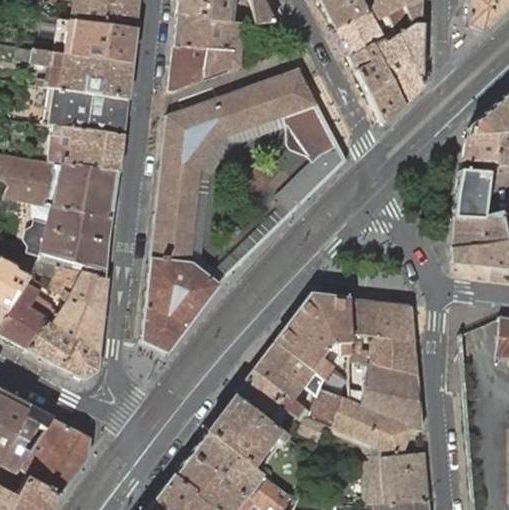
[(41,0),(58,2),(58,0),(79,0),(77,19),(137,28),(140,0),(41,0)]
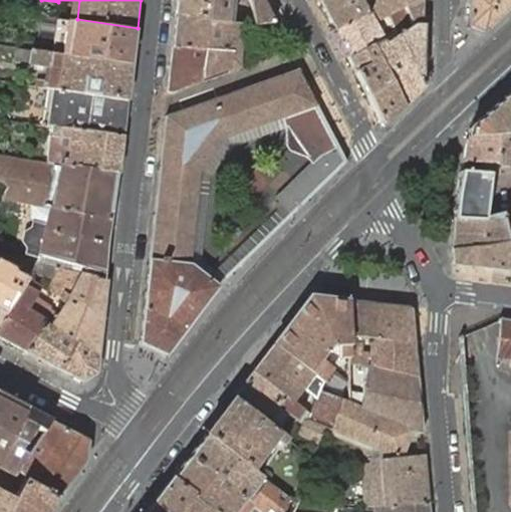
[(181,0),(180,15),(211,18),(212,0),(181,0)]
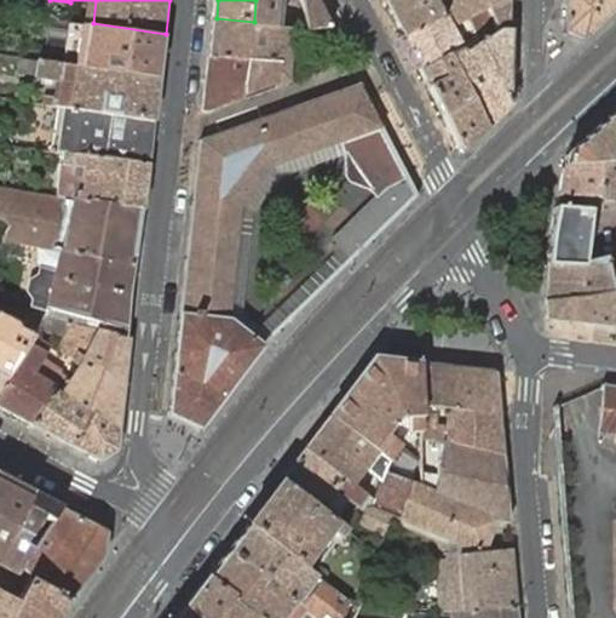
[(255,0),(254,22),(286,23),(297,24),(303,26),(303,17),(286,18),(286,0),(255,0)]
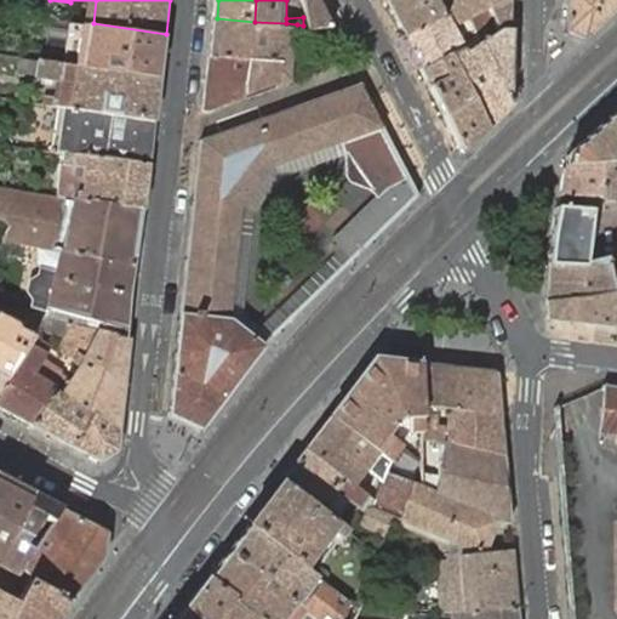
[(304,0),(310,26),(335,26),(320,0),(304,0)]
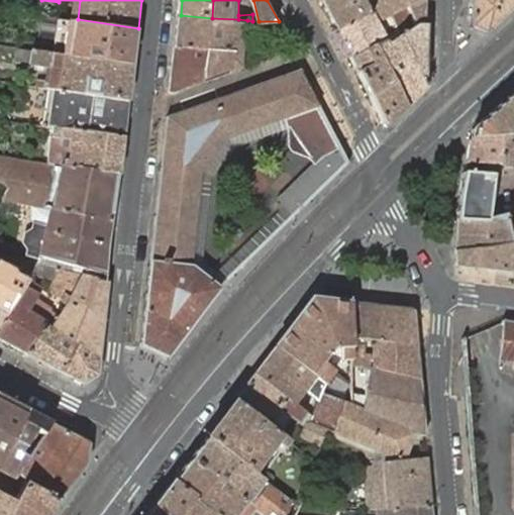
[(324,0),(338,28),(373,10),(367,0),(324,0)]
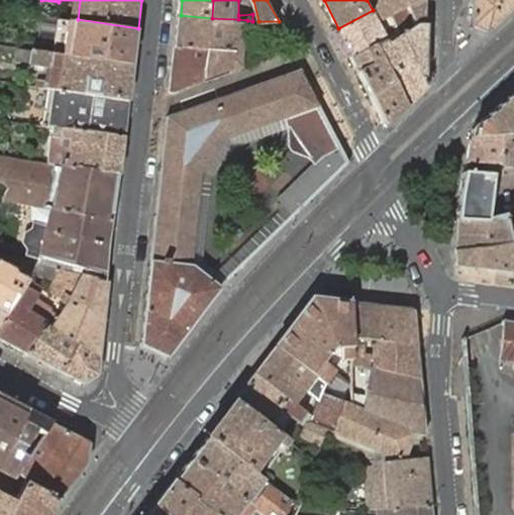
[(367,0),(373,10),(378,20),(410,2),(418,22),(427,23),(427,0),(367,0)]
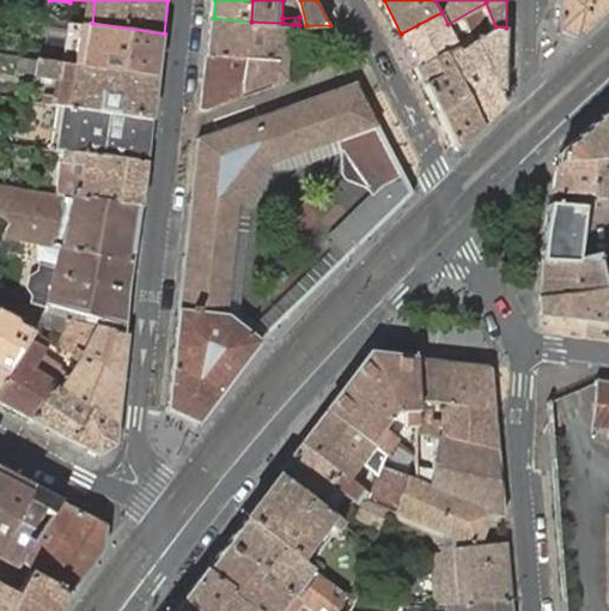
[(562,0),(561,30),(579,37),(608,11),(608,0),(562,0)]
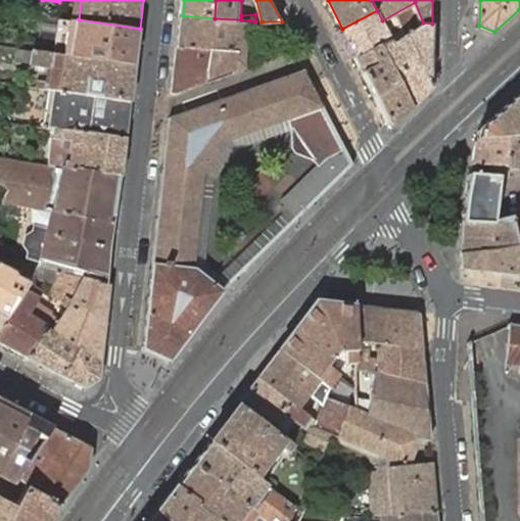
[(342,29),(358,57),(382,45),(392,39),(393,42),(408,33),(423,22),(415,2),(382,20),(377,10),(342,29)]
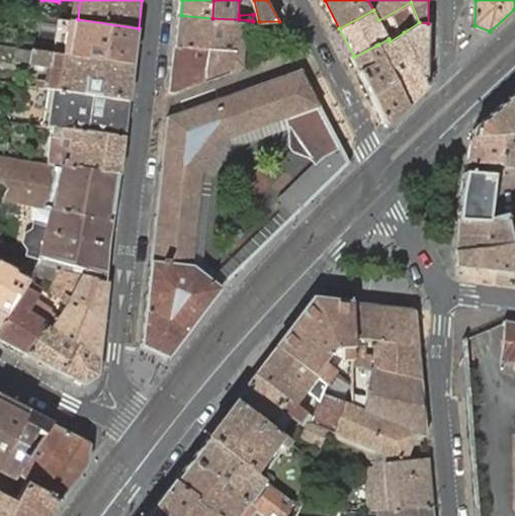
[(181,15),(177,46),(208,48),(234,50),(233,71),(244,67),(248,20),(239,19),(212,18),(181,15)]
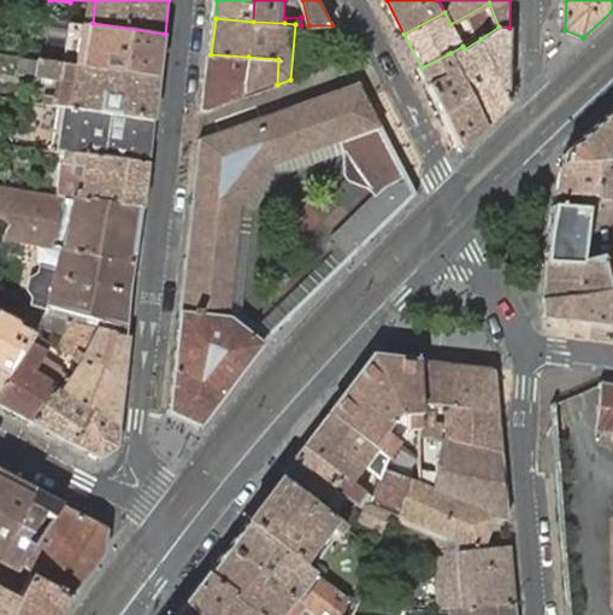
[(93,23),(72,19),(68,62),(160,76),(165,34),(93,23)]
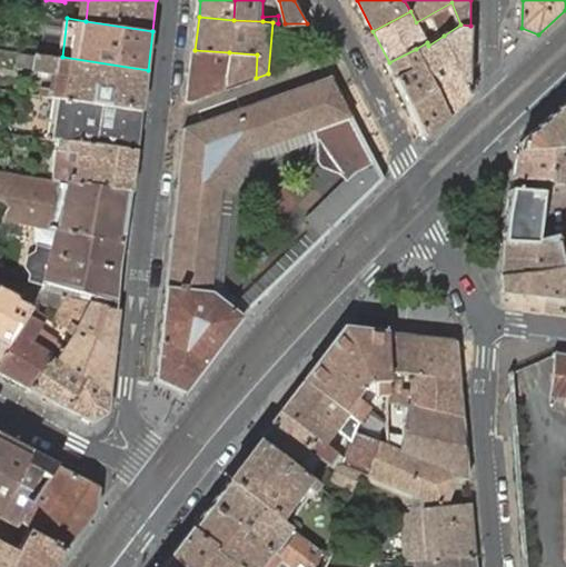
[(460,25),(444,36),(466,86),(469,85),(470,26),(460,25)]
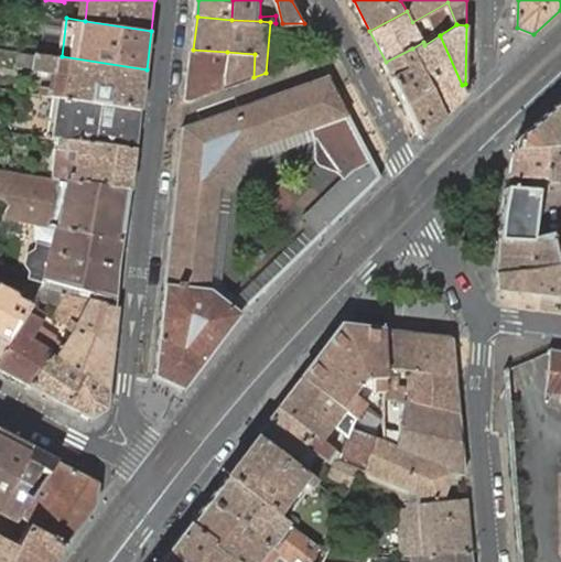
[(412,49),(446,116),(470,94),(465,84),(462,85),(440,35),(424,45),(423,42),(412,49)]
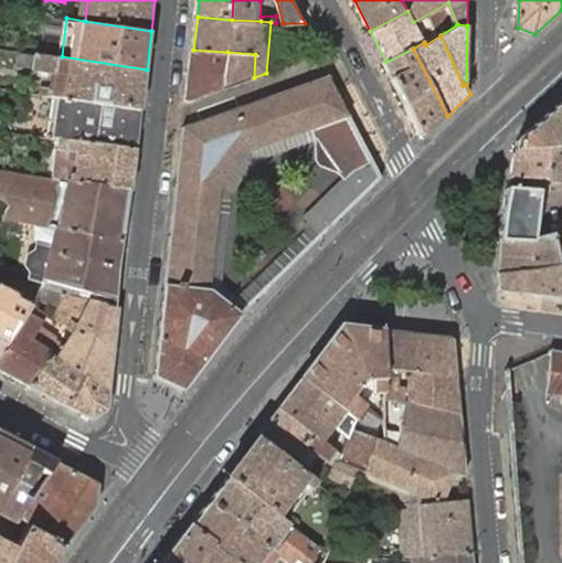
[(413,49),(386,62),(394,76),(424,136),(425,137),(447,116),(413,49)]
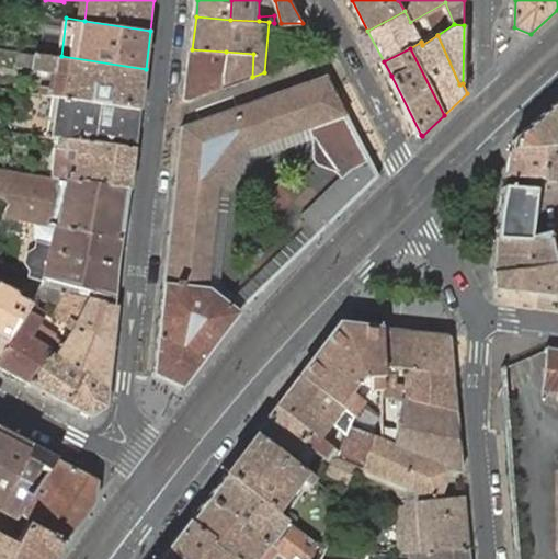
[(226,52),(192,49),(188,98),(190,100),(221,88),(226,52)]
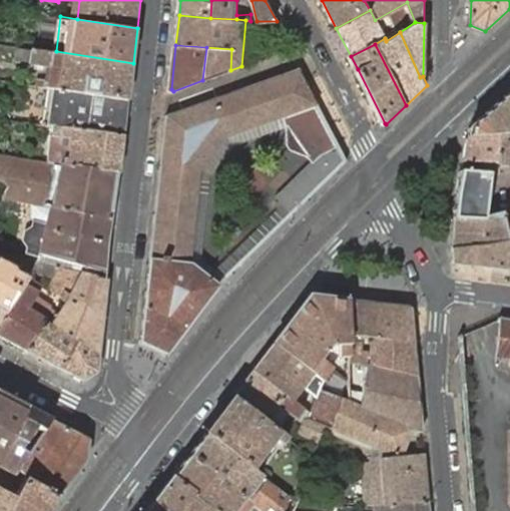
[(206,47),(202,80),(230,70),(231,49),(206,47)]
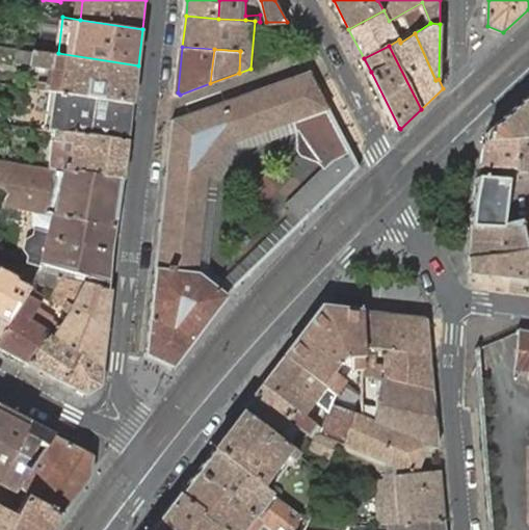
[(134,102),(138,65),(58,53),(36,50),(34,63),(55,67),(52,82),(44,81),(43,88),(53,89),(134,102)]
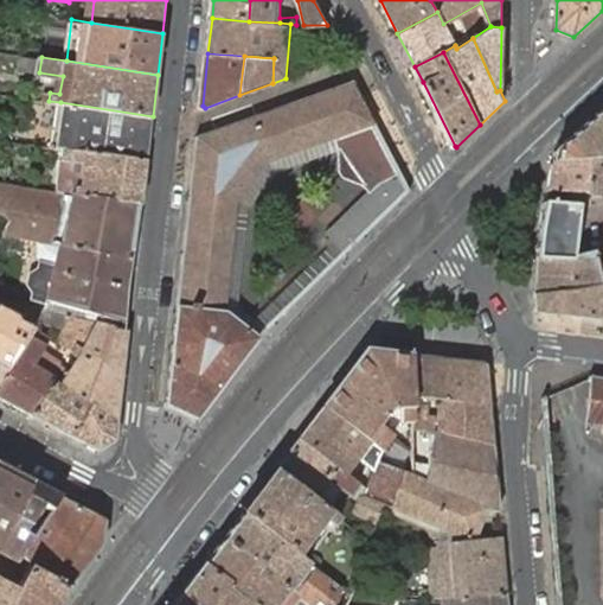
[(340,242),(348,252),(412,190),(355,80),(199,135),(170,403),(186,412),(199,419),(261,337),(228,312),(239,202),(271,160),(339,138),(342,148),(344,169),(346,173),(366,180),(374,190),(331,233),(340,242)]
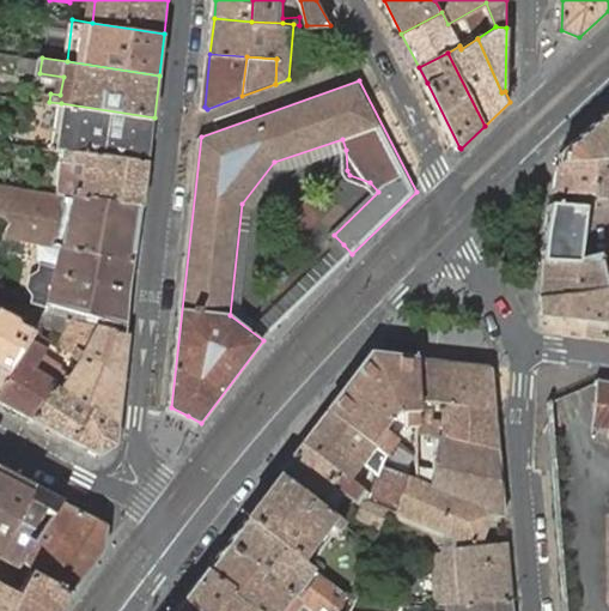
[(150,161),(154,118),(61,103),(55,147),(67,150),(150,161)]
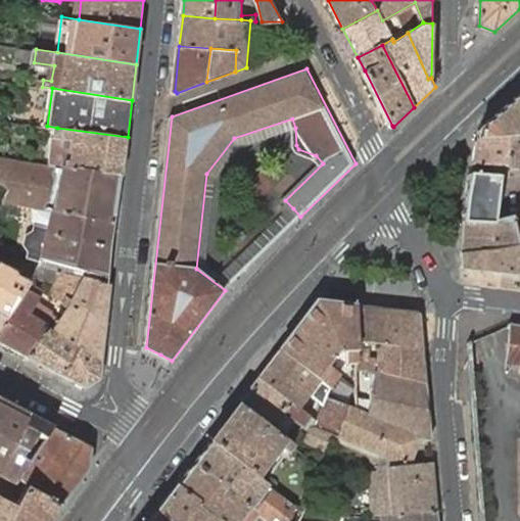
[(519,93),(480,129),(479,136),(519,134),(519,93)]
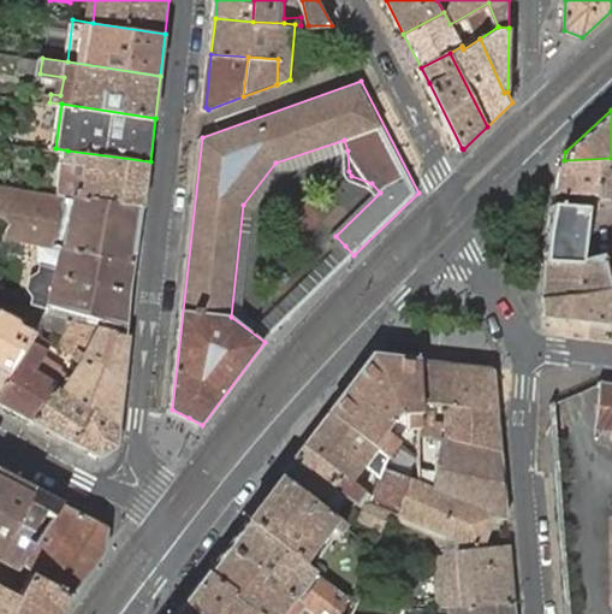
[(265,342),(354,255),(345,246),(261,325),(245,312),(255,208),(283,172),(348,151),(344,140),(275,163),(243,205),(231,317),(265,342)]
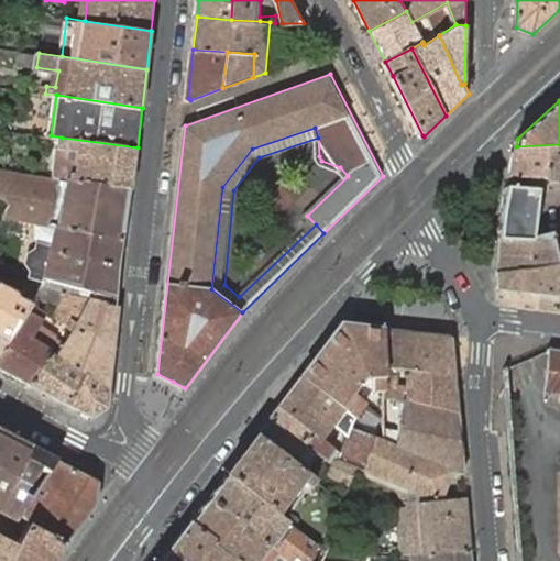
[(57,176),(68,178),(131,188),(133,189),(138,147),(62,138),(57,176)]
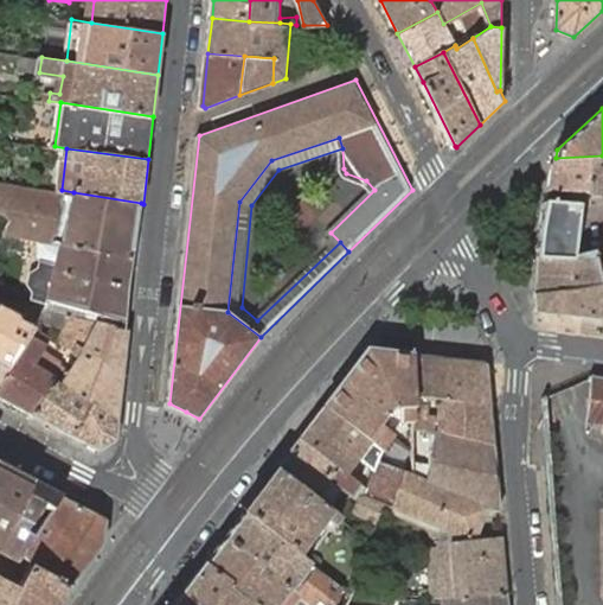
[(602,155),(556,158),(550,189),(589,191),(602,190),(602,155)]
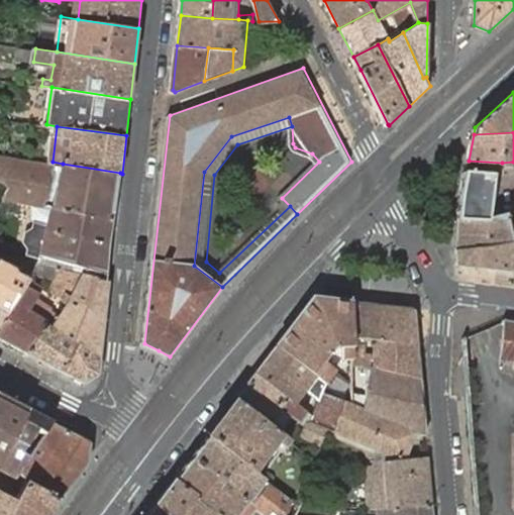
[(0,181),(10,187),(3,200),(54,207),(54,206),(112,220),(120,173),(63,164),(0,152),(0,181)]
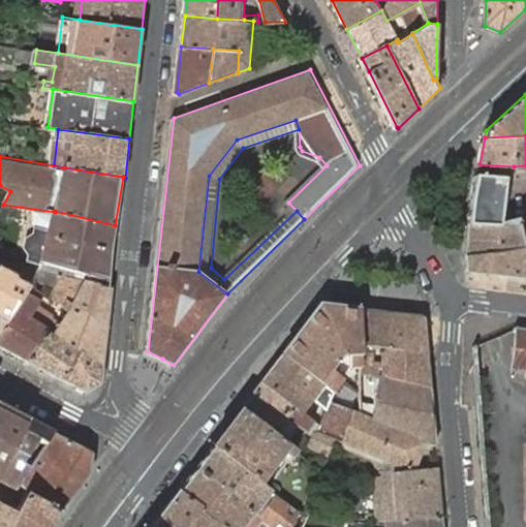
[(501,226),(501,221),(507,177),(477,175),(473,197),(470,223),(501,226)]
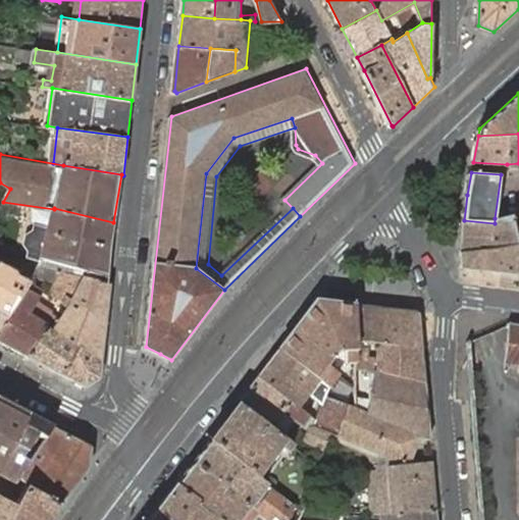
[(32,254),(108,275),(110,245),(113,222),(54,208),(54,209),(50,228),(38,226),(38,231),(30,236),(29,243),(33,249),(32,254)]
